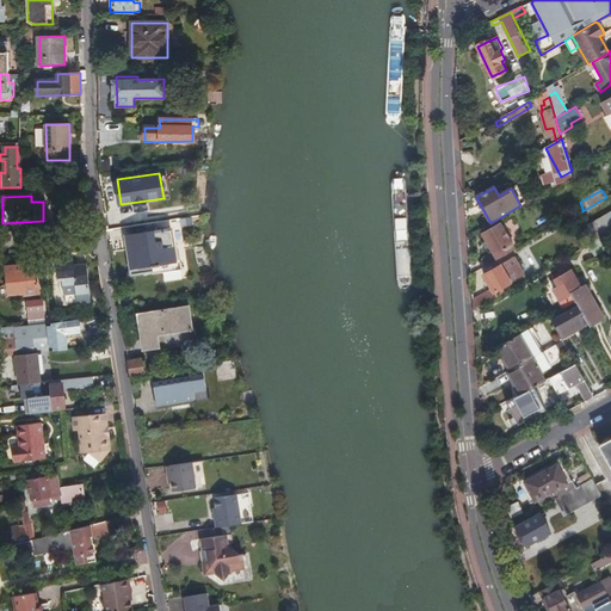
[(599,239),(602,236),(610,230),(610,214),(591,226),(599,239)]
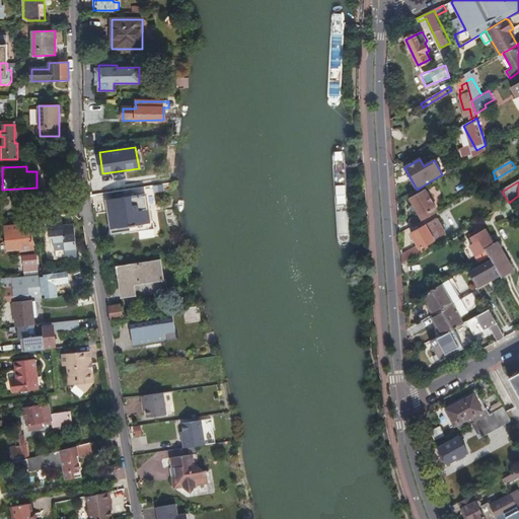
[(411,220),(414,225),(438,211),(425,189),(411,198),(420,214),(411,220)]
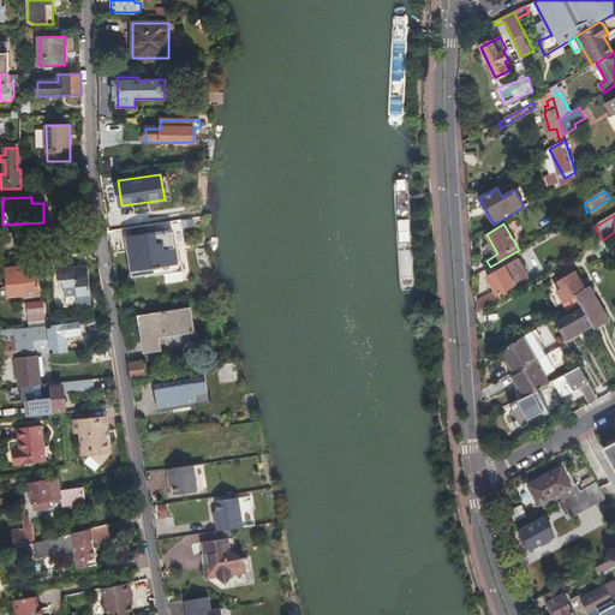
[(177,263),(172,234),(148,238),(148,240),(127,243),(131,276),(160,273),(159,266),(177,263)]
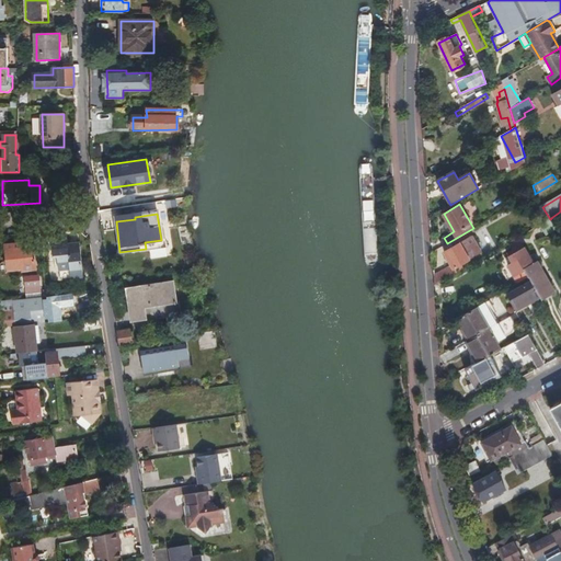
[(70,243),(68,243),(68,247),(80,245),(79,242),(75,243),(73,236),(70,237),(70,243)]
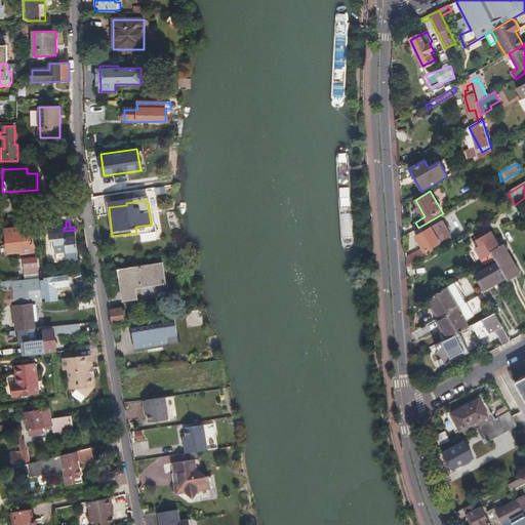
[(406,257),(407,267),(434,251),(432,247),(451,237),(442,220),(416,236),(423,249),(406,257)]
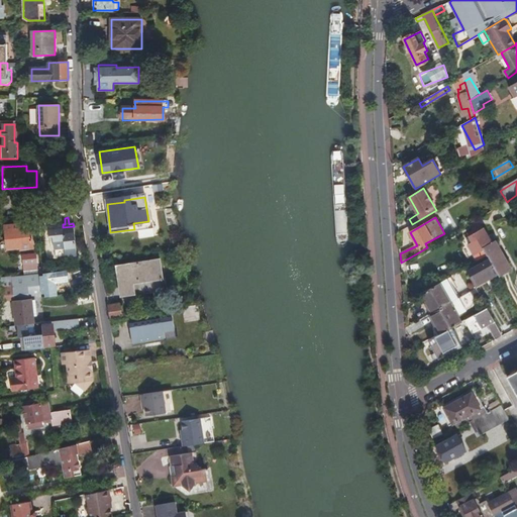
[(63,227),(63,224),(63,221),(47,222),(49,238),(53,237),(54,247),(55,250),(61,249),(65,248),(66,257),(77,255),(74,226),(63,227)]
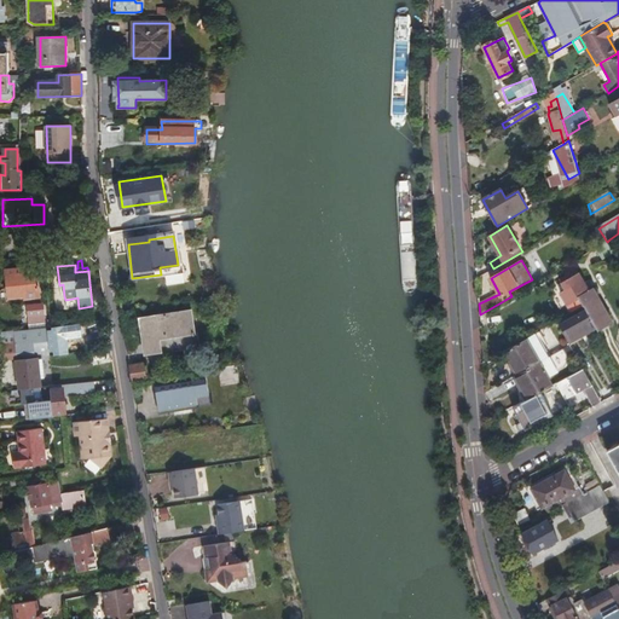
[(35,267),(6,271),(9,298),(27,296),(27,299),(40,296),(39,287),(36,287),(35,267)]
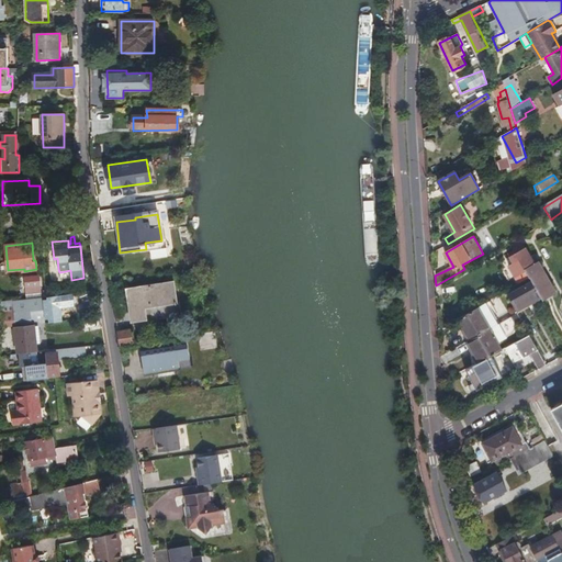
[(541,296),(542,299),(555,292),(539,262),(535,263),(526,248),(516,254),(515,251),(509,255),(514,262),(509,265),(515,276),(523,272),(526,279),(530,277),(532,281),(541,296)]
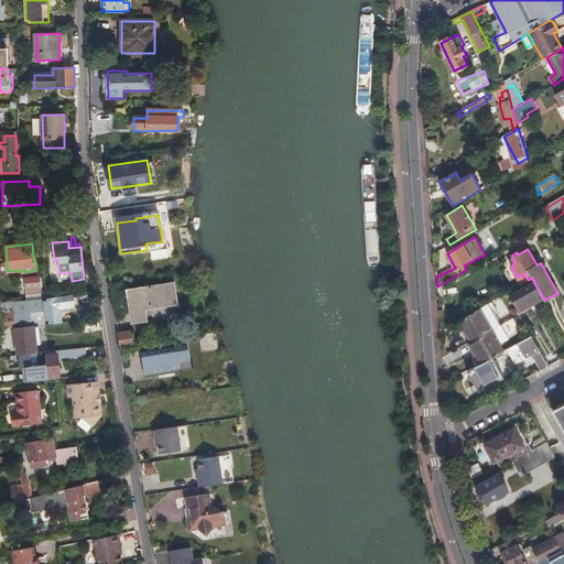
[(32,288),(41,286),(40,278),(26,280),(26,288),(32,288)]
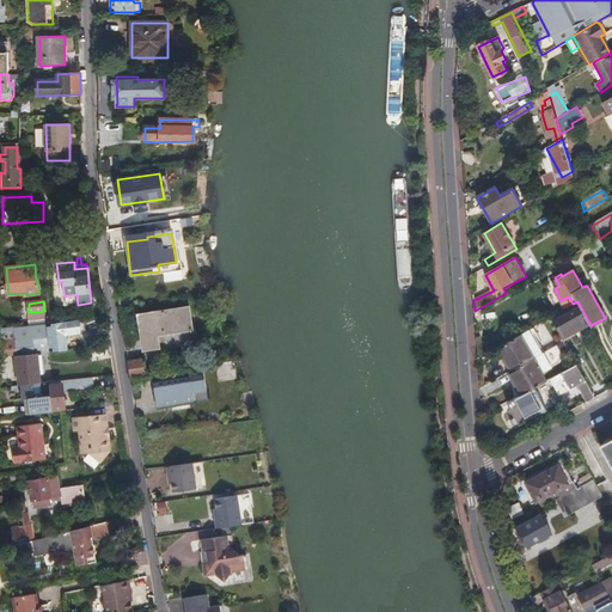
[(188,306),(136,314),(144,353),(194,344),(188,306)]
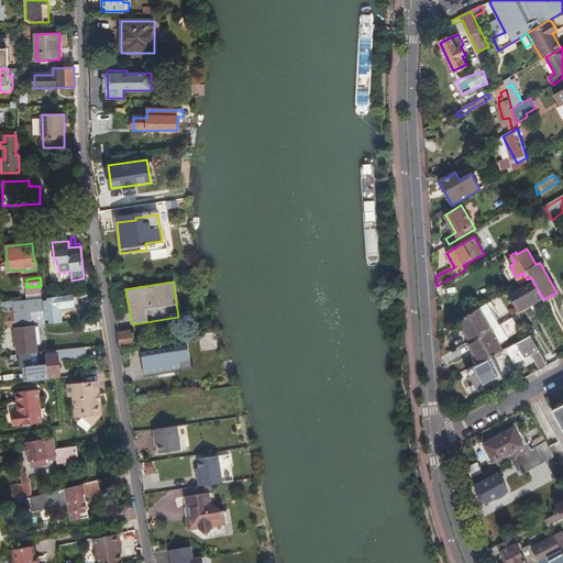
[(517,311),(542,297),(533,282),(508,296),(517,311)]
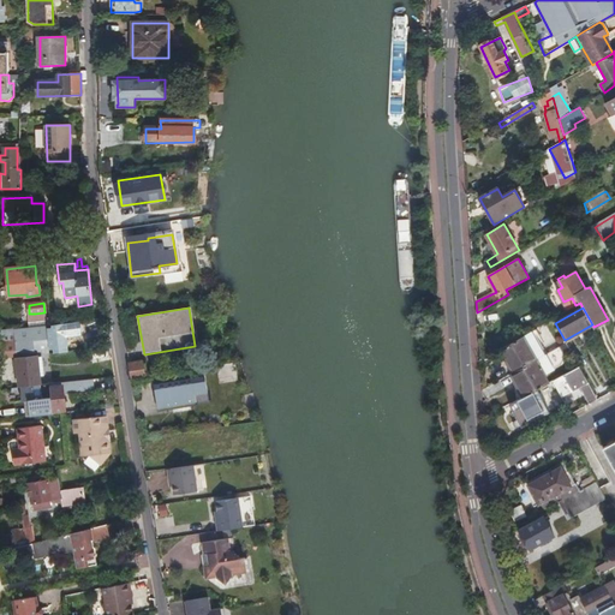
[(66,350),(63,324),(53,324),(53,329),(49,330),(49,333),(53,333),(55,351),(66,350)]
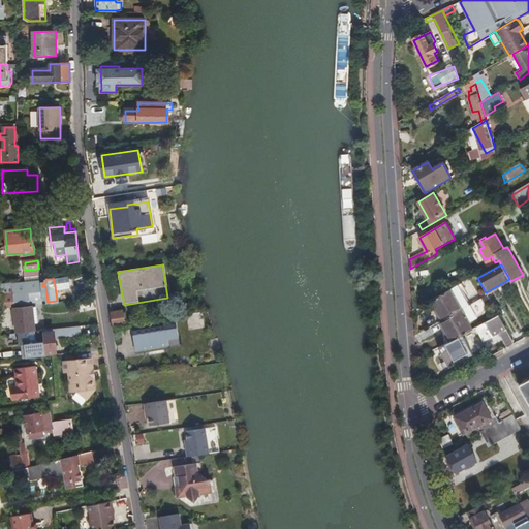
[(469,279),(462,283),(469,298),(477,293),(469,279)]
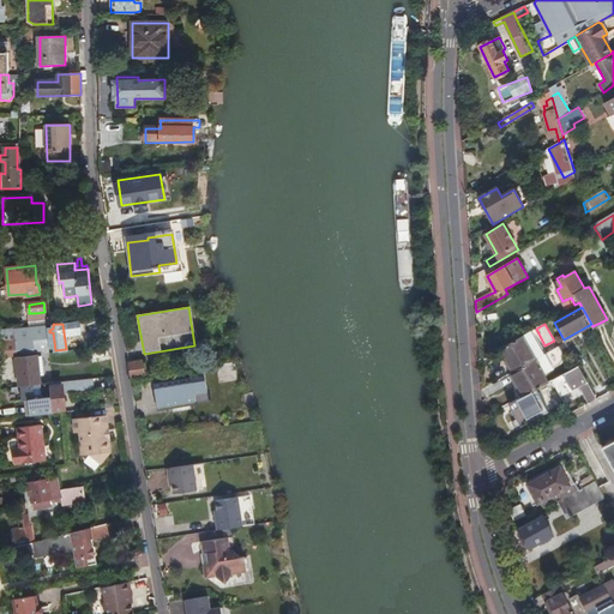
[(565,342),(593,326),(591,324),(564,339),(565,342)]
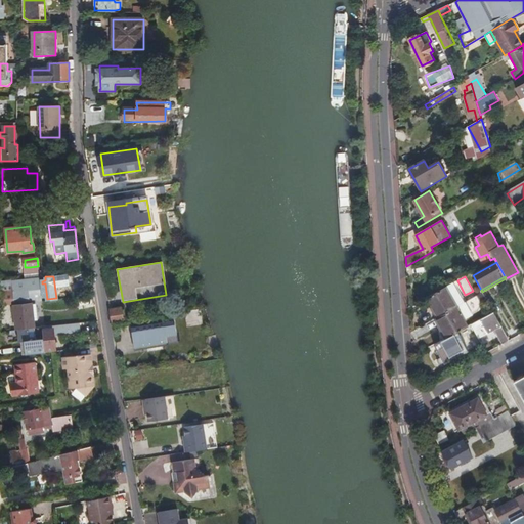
[(36,303),(42,302),(40,277),(14,279),(15,291),(4,292),(4,295),(0,295),(0,304),(16,302),(17,305),(36,303)]
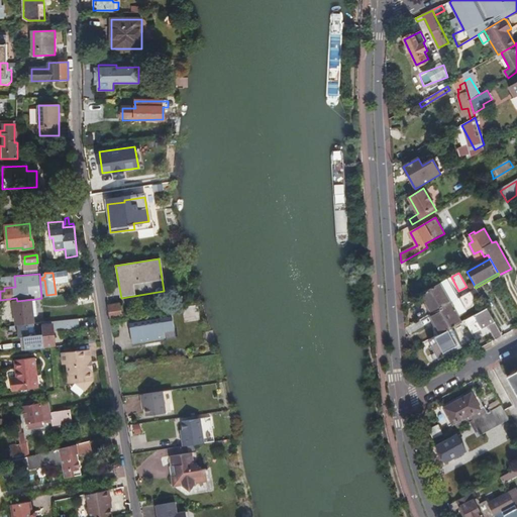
[(2,278),(4,288),(15,287),(14,276),(2,278)]
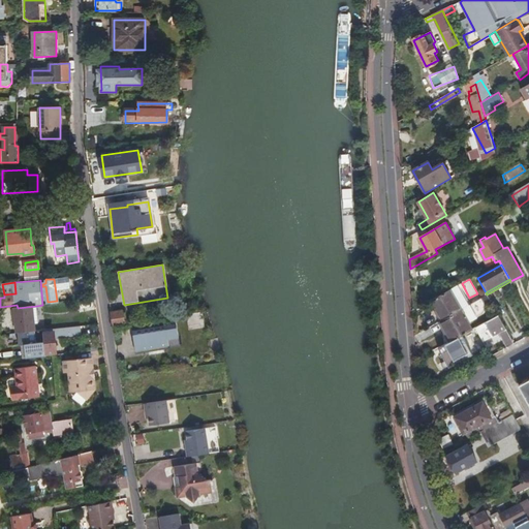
[(460,310),(449,289),(432,300),(443,320),(460,310)]
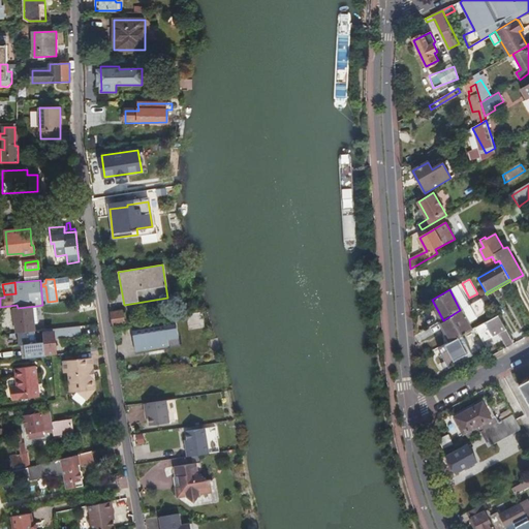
[(480,299),(460,310),(443,320),(441,321),(450,342),(454,340),(471,330),(467,322),(481,314),(486,307),(480,299)]
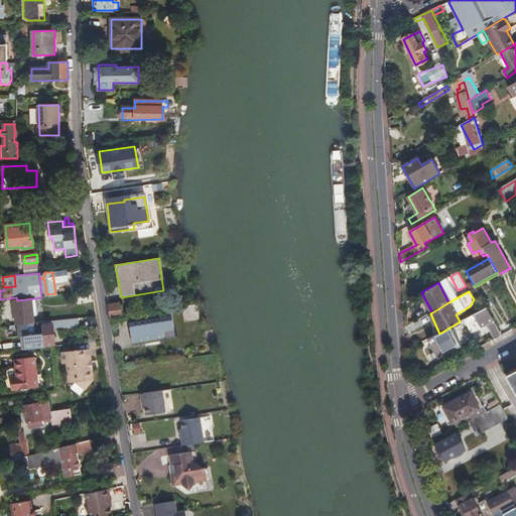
[(16,326),(31,324),(37,324),(35,298),(17,300),(14,300),(16,326)]
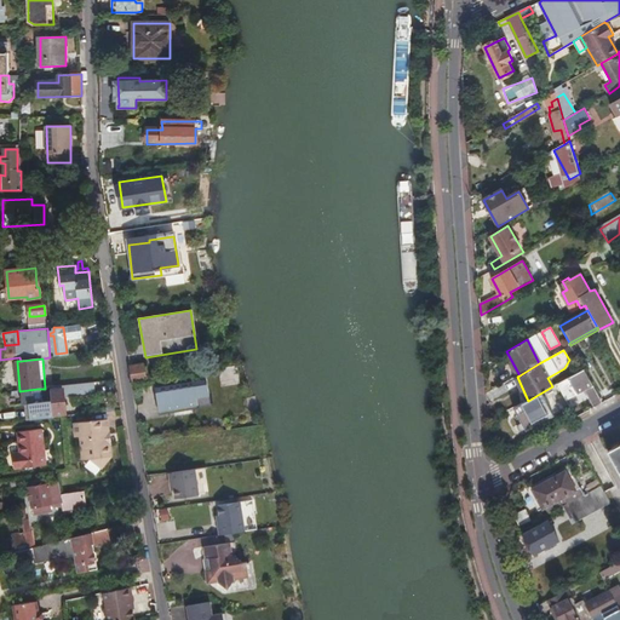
[(143,366),(130,368),(132,383),(148,380),(147,369),(144,369),(143,366)]
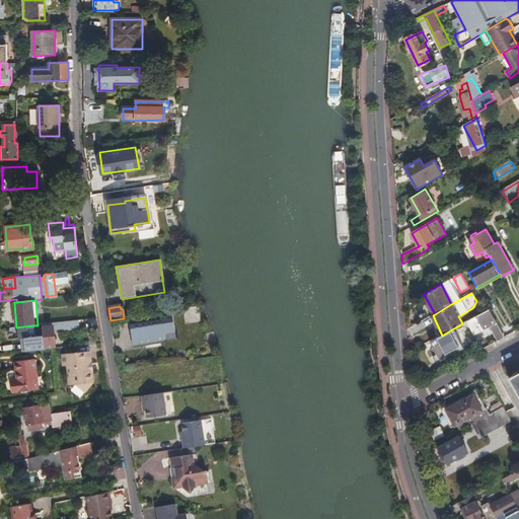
[(499,341),(505,338),(490,309),(467,321),(474,335),(491,326),(499,341)]
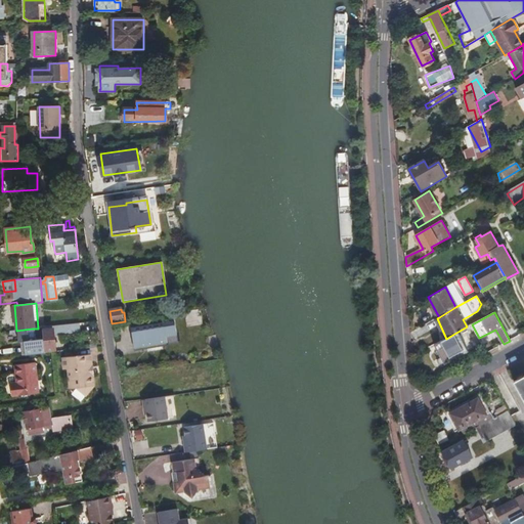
[(131,330),(134,351),(168,346),(167,337),(177,336),(174,322),(131,330)]
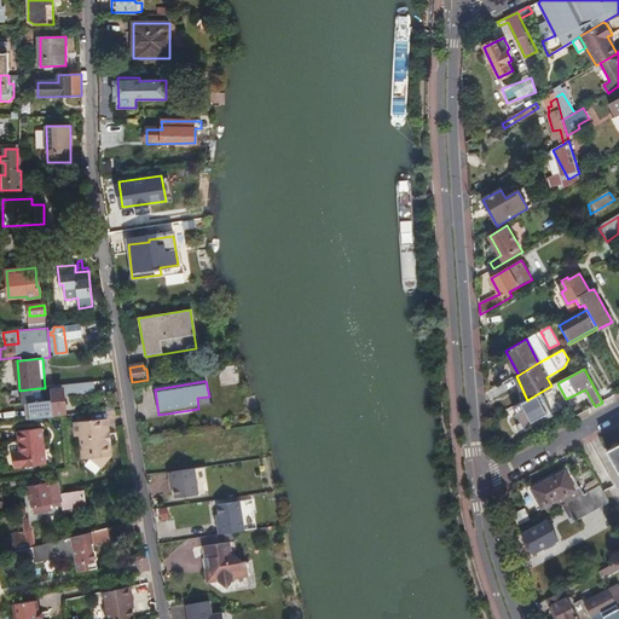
[(51,387),(53,415),(65,414),(64,395),(96,392),(94,382),(51,387)]
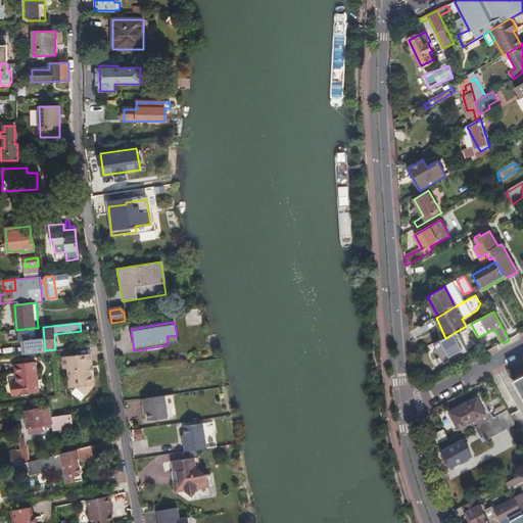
[(26,341),(27,354),(45,352),(45,350),(43,327),(38,328),(32,328),(33,337),(38,337),(39,339),(26,341)]
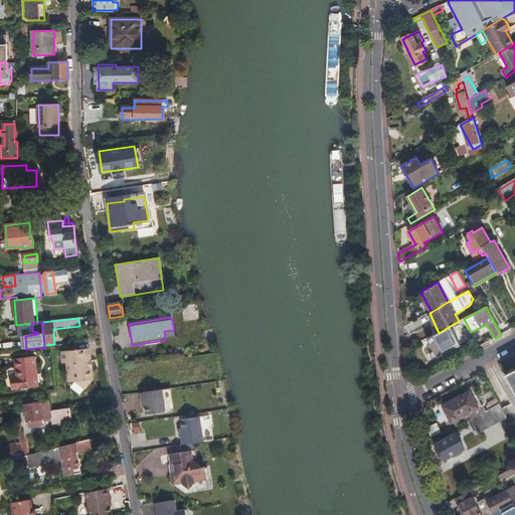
[(164,331),(165,340),(175,338),(174,330),(164,331)]
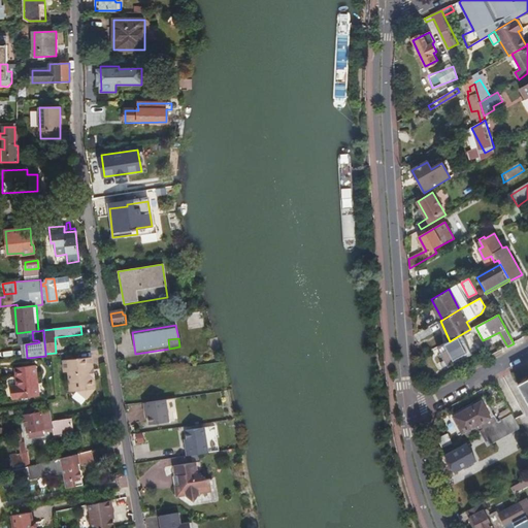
[(459,351),(453,339),(450,341),(438,348),(449,367),(471,355),(466,347),(459,351)]
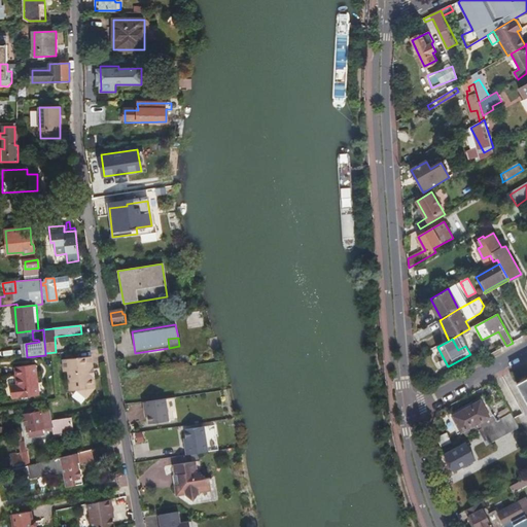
[(95,376),(94,367),(93,356),(75,358),(70,359),(66,359),(67,371),(71,371),(73,390),(80,389),(88,395),(94,387),(98,387),(97,376),(95,376)]
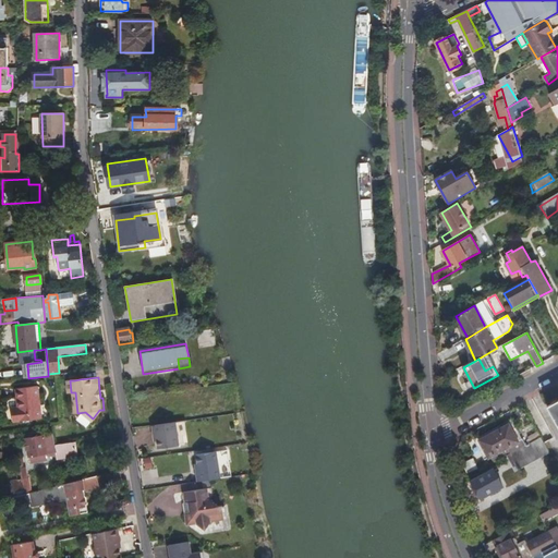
[(38,387),(16,389),(19,408),(13,409),(14,422),(41,420),(38,387)]
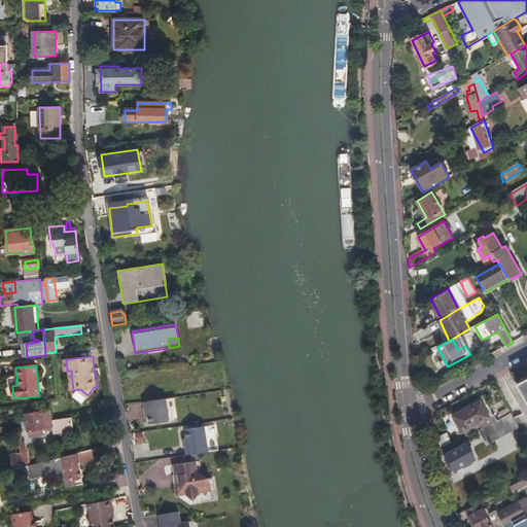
[(517,384),(526,401),(526,388),(523,381),(517,384)]
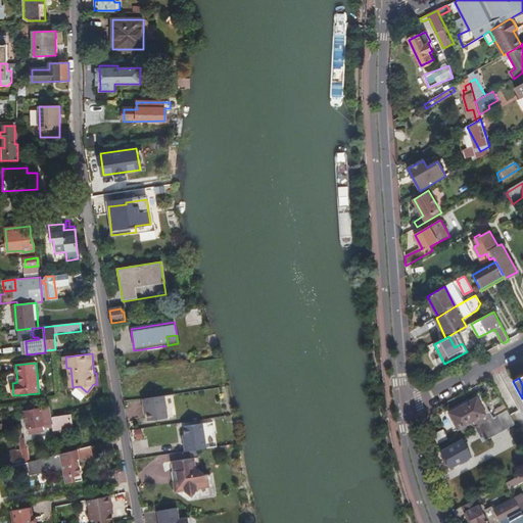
[(93,384),(87,392),(89,394),(97,384),(93,384)]
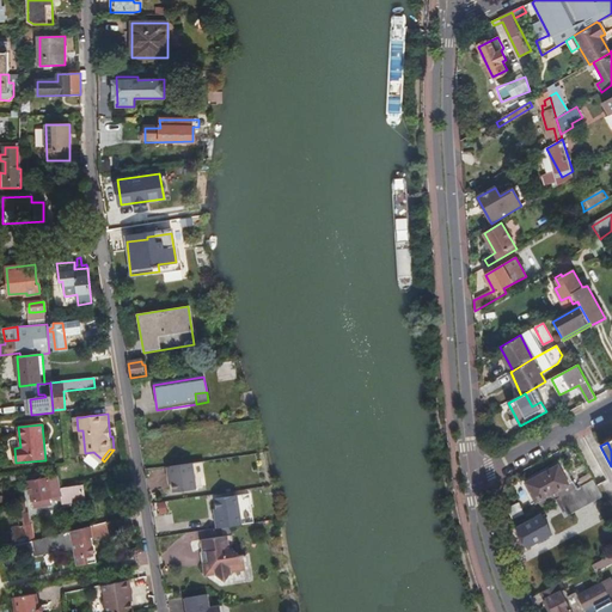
[(196,488),(191,463),(170,466),(173,491),(196,488)]
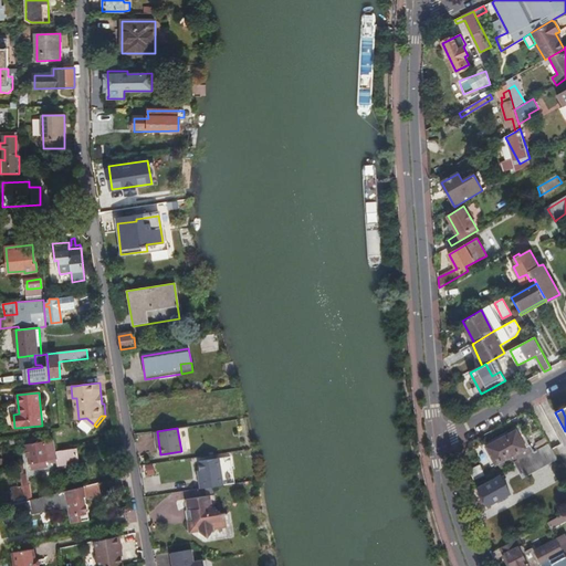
[(485,447),(495,464),(525,448),(515,430),(485,447)]
